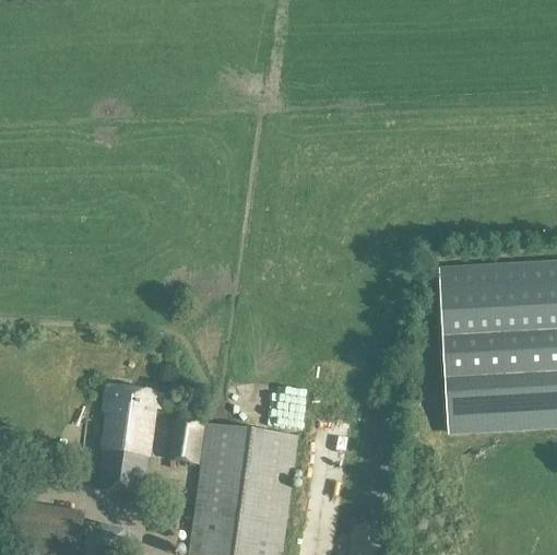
[(556,338),(556,259),(441,264),(445,343),(556,338)]
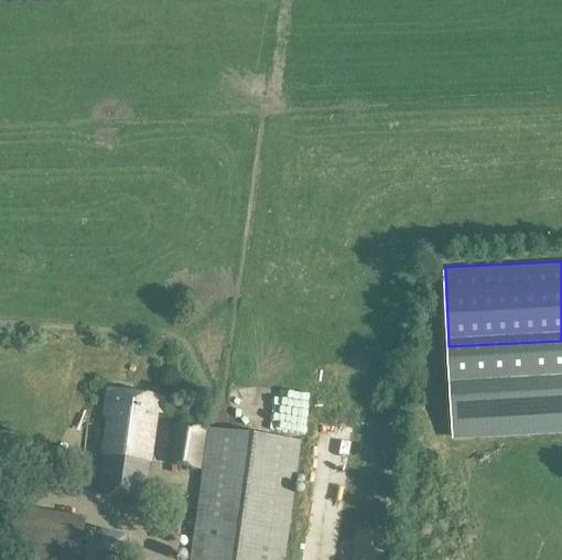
[(561,430),(561,375),(447,381),(451,437),(561,430)]
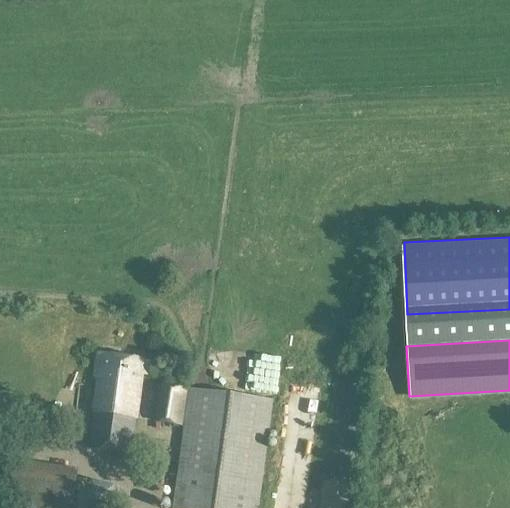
[(251,346),(238,347),(239,361),(244,360),(246,386),(270,385),(269,375),(277,374),(276,348),(251,350),(251,346)]
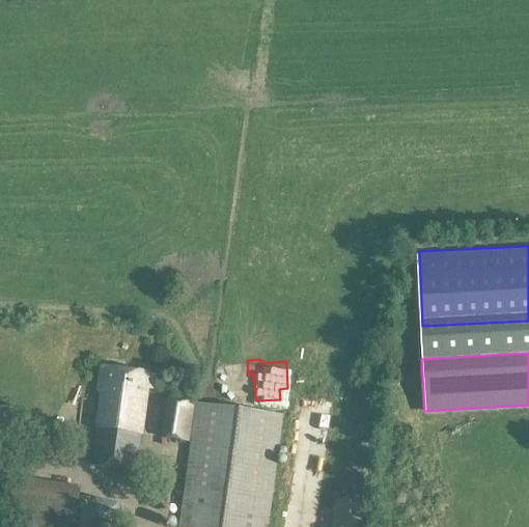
[(90,464),(136,471),(144,406),(146,387),(174,391),(176,377),(101,365),(96,389),(101,390),(90,464)]
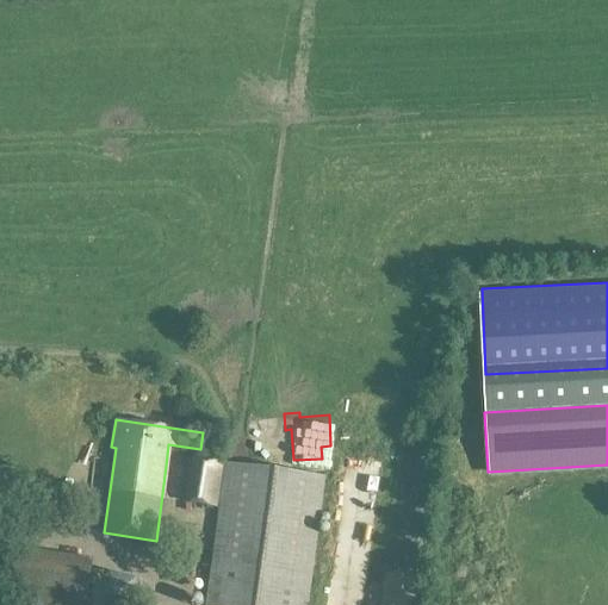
[(186,455),(180,500),(216,505),(223,460),(186,455)]
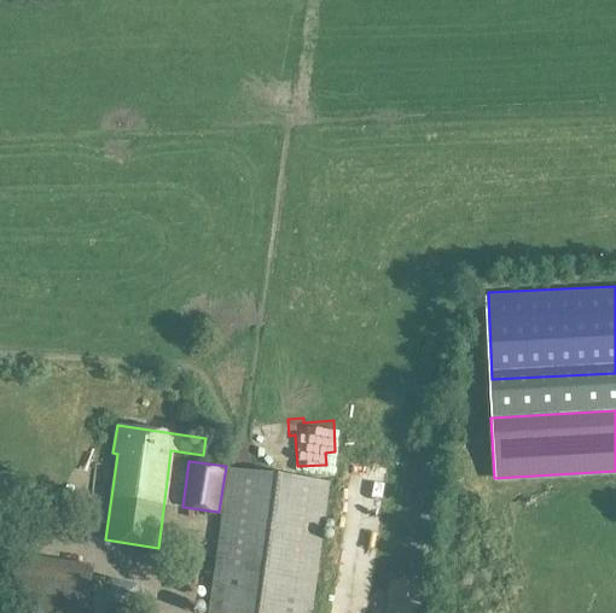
[(227,467),(220,514),(207,612),(311,612),(329,480),(227,467)]
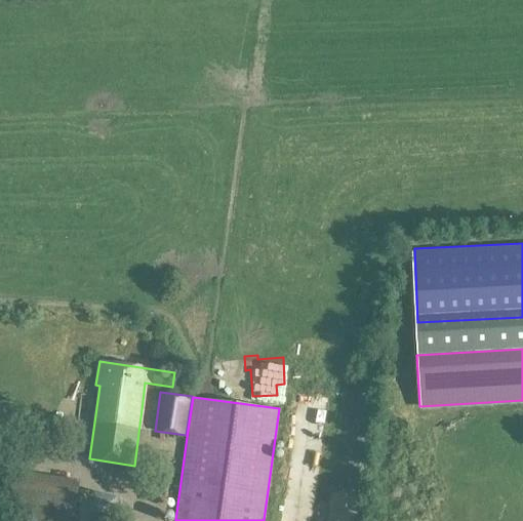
[(162,497),(171,498),(175,471),(166,469),(162,497)]
